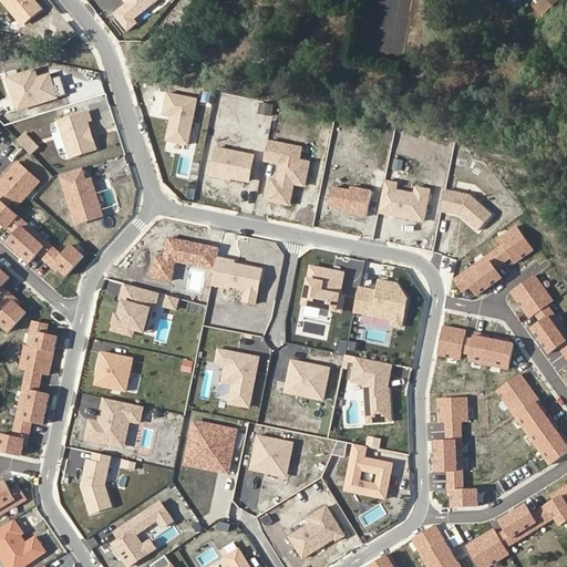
[(37,0),(2,0),(22,23),(43,7),(37,0)]
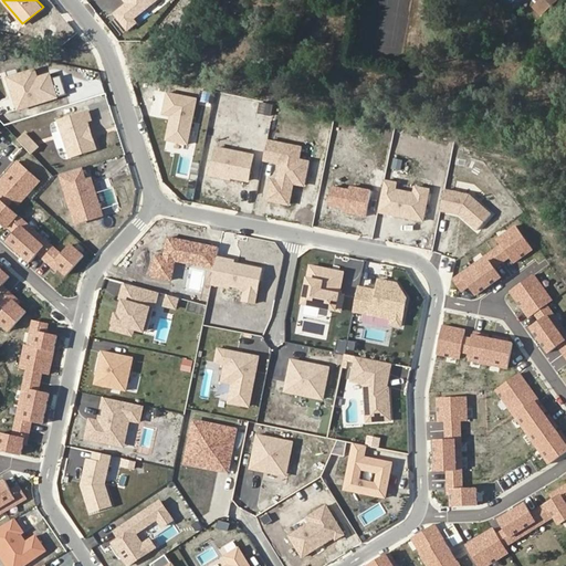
[(155,0),(124,0),(125,1),(114,10),(125,24),(155,0)]
